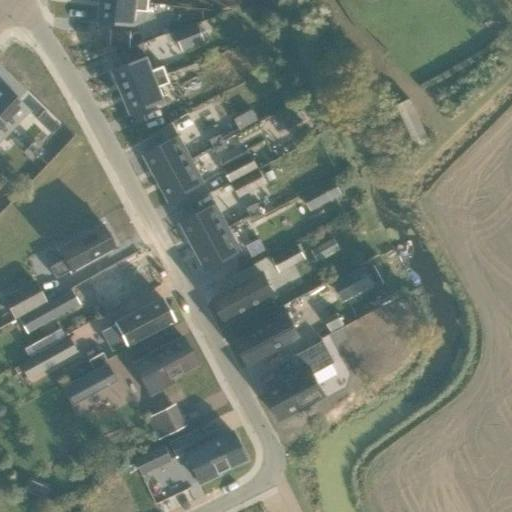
[(128,0),(100,0),(99,22),(135,25),(137,10),(148,11),(149,2),(128,0)]
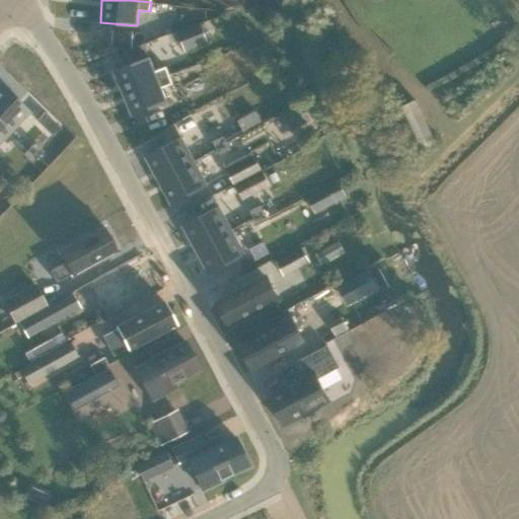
[(178,30),(179,33),(186,52),(209,43),(201,22),(178,30)]
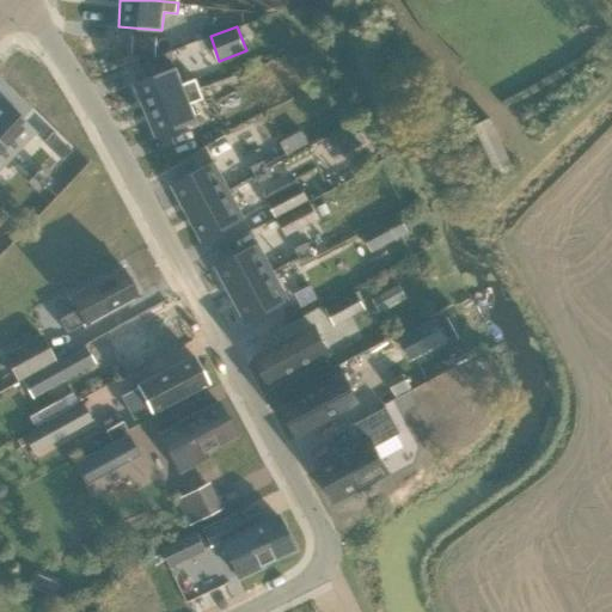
[(157,37),(134,36),(133,55),(155,56),(157,37)]
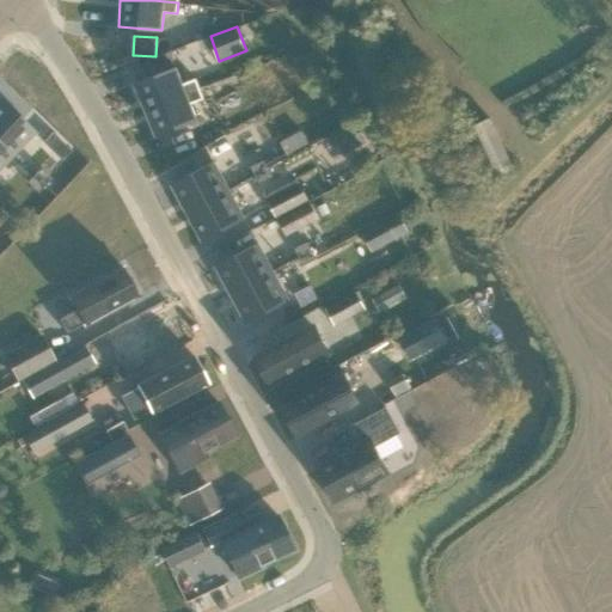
[(155,57),(159,68),(175,62),(171,51),(155,57)]
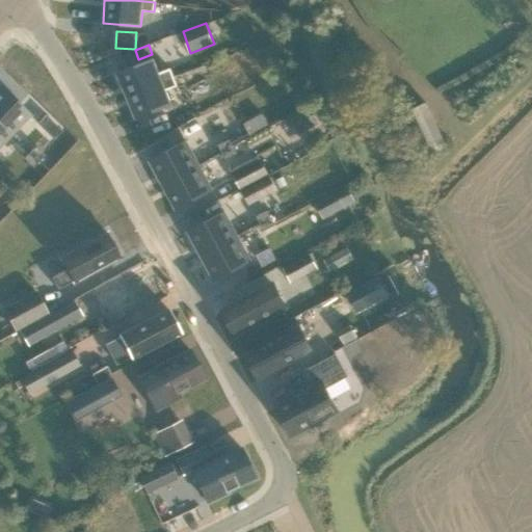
[(153,58),(118,72),(128,96),(174,76),(170,69),(159,73),(153,58)]
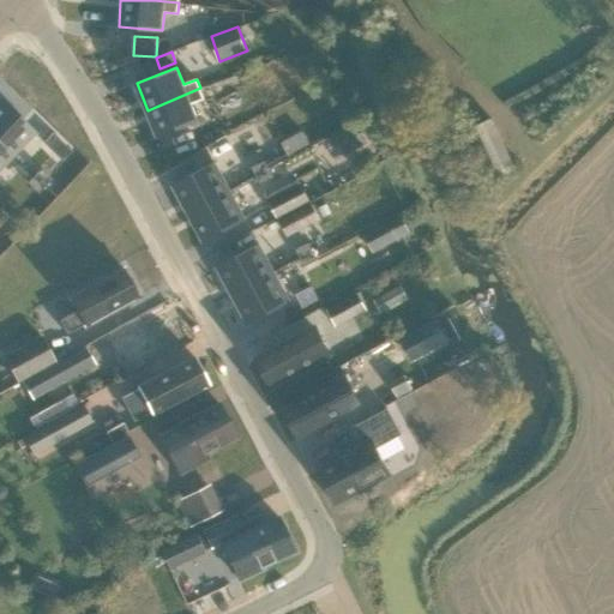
[(200,88),(148,110),(158,137),(198,121),(192,104),(205,98),(200,88)]
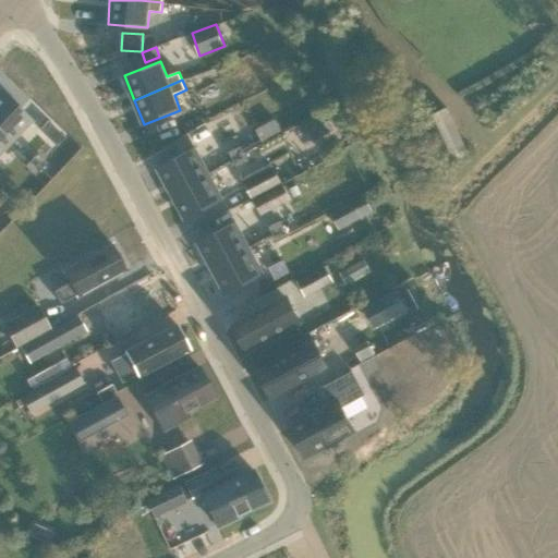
[(0,88),(0,130),(11,141),(32,119),(0,88)]
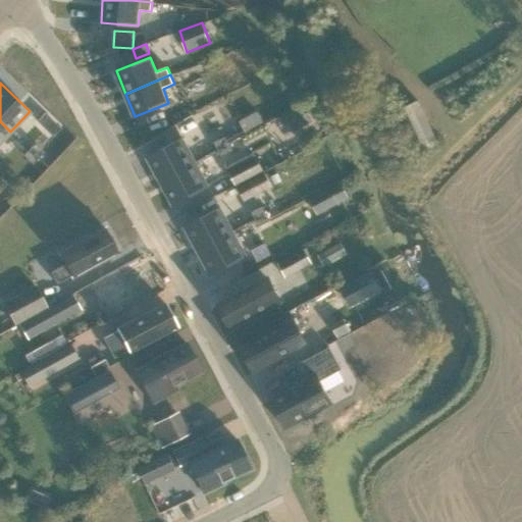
[(227,97),(200,112),(208,127),(236,112),(227,97)]
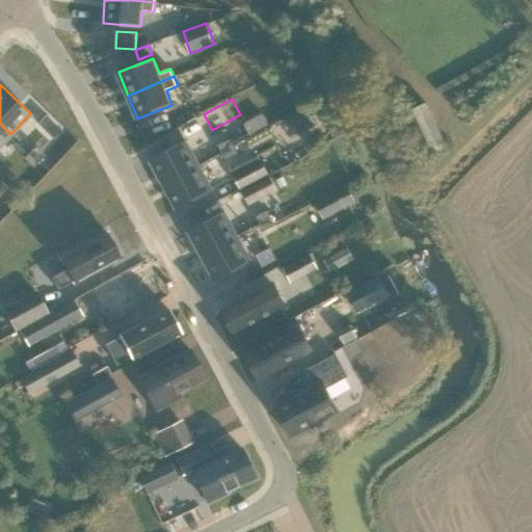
[(445,145),(425,103),(400,114),(420,158),(445,145)]
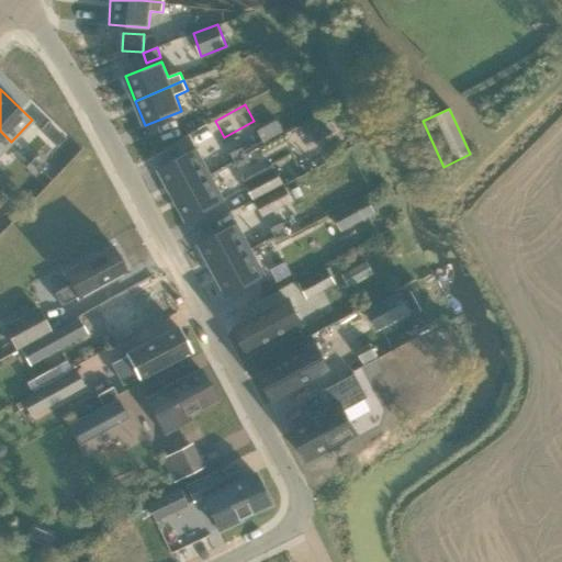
[(336,131),(326,112),(307,122),(317,141),(336,131)]
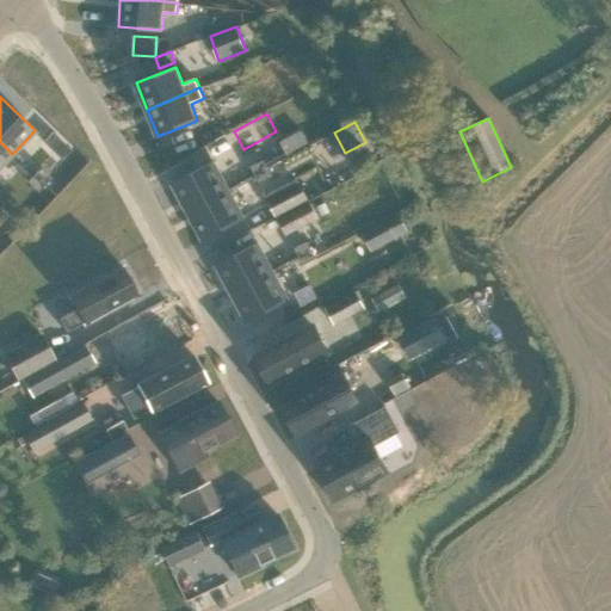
[(281,141),(287,154),(308,143),(302,130),(281,141)]
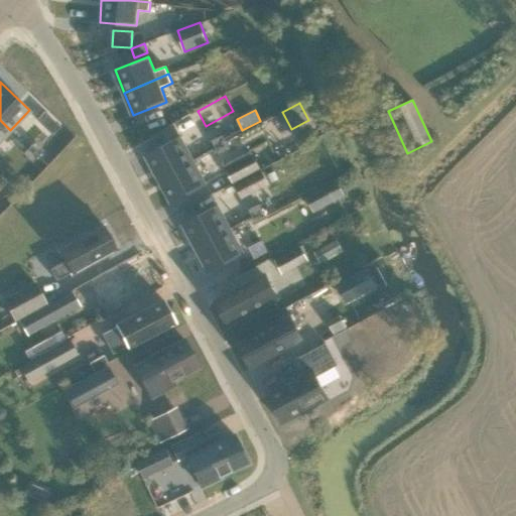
[(43,127),(51,119),(43,112),(35,120),(43,127)]
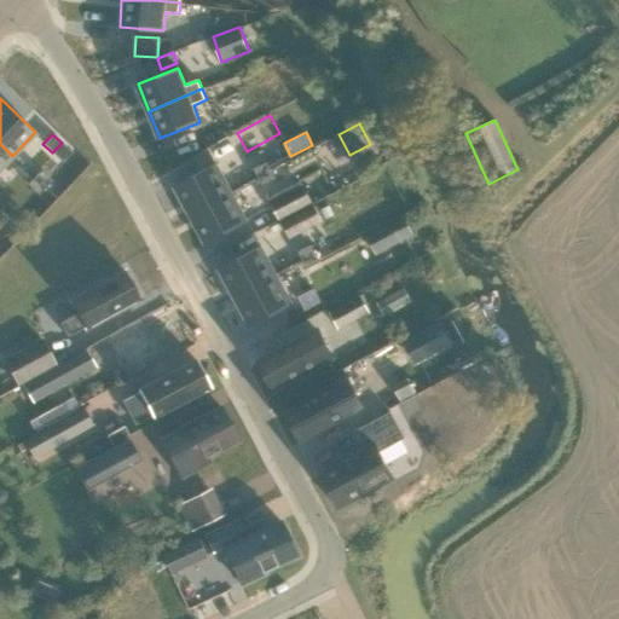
[(0,144),(0,168),(12,156),(0,144)]
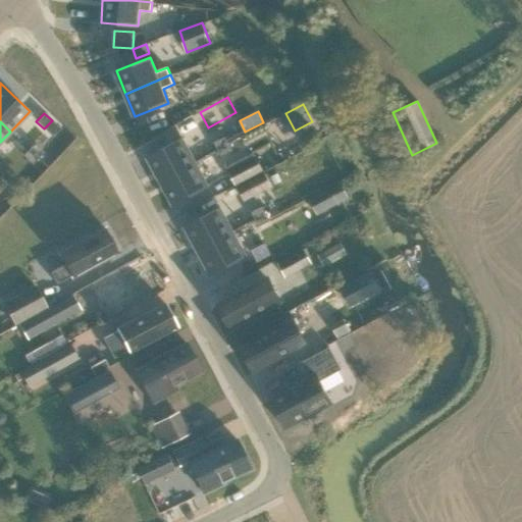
[(38,134),(45,153),(59,148),(53,128),(38,134)]
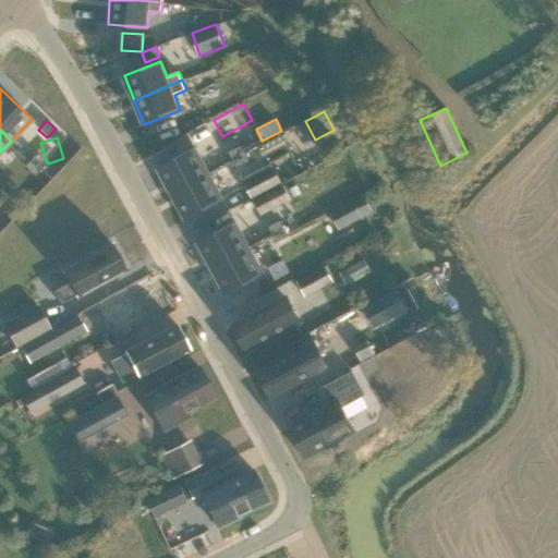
[(240,146),(229,152),(231,158),(232,160),(244,154),(240,146)]
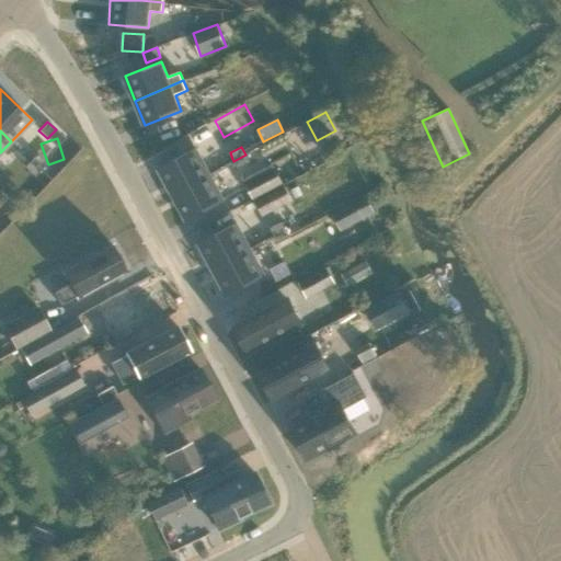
[(196,148),(157,169),(171,195),(210,174),(196,148)]
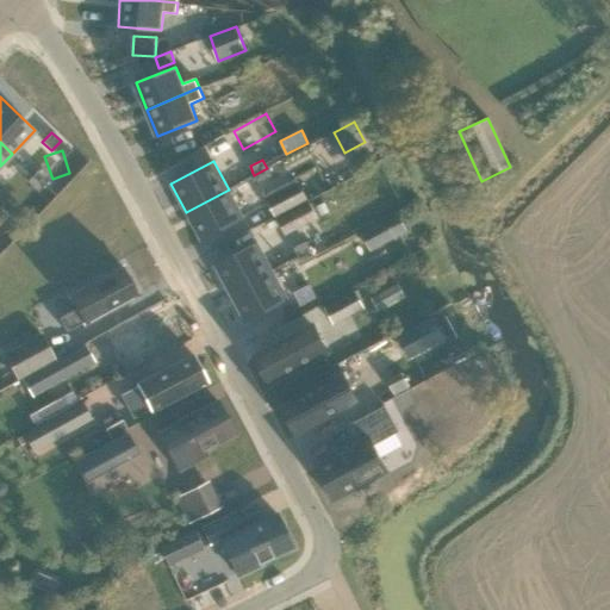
[(50,179),(41,168),(33,175),(44,186),(50,179)]
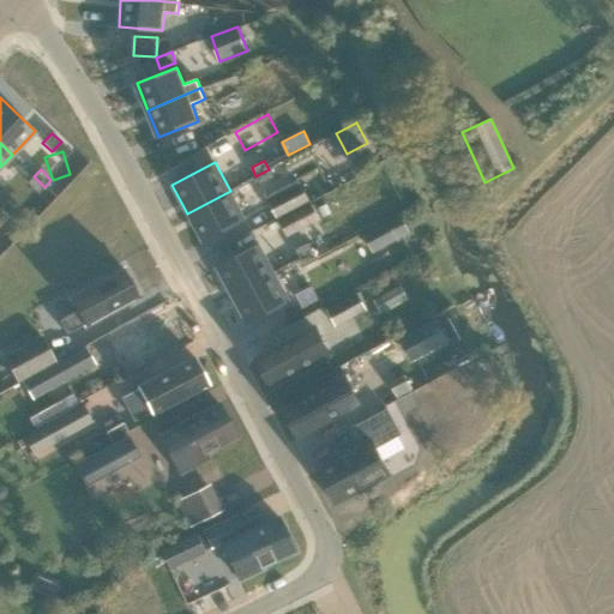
[(269,169),(256,176),(260,185),(272,179),(269,169)]
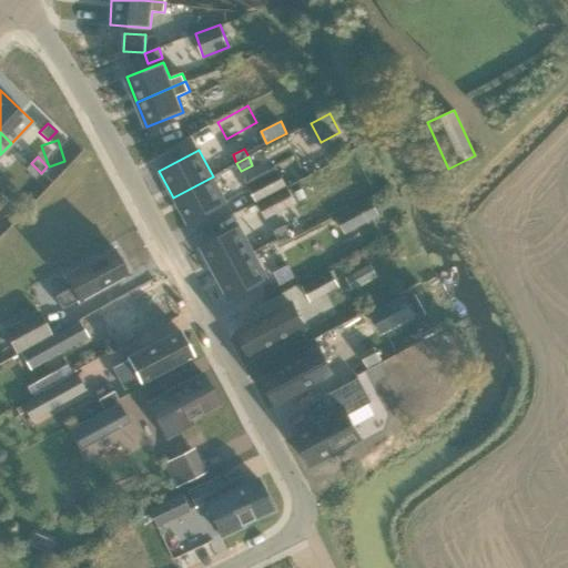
[(41,173),(31,163),(26,170),(34,179),(41,173)]
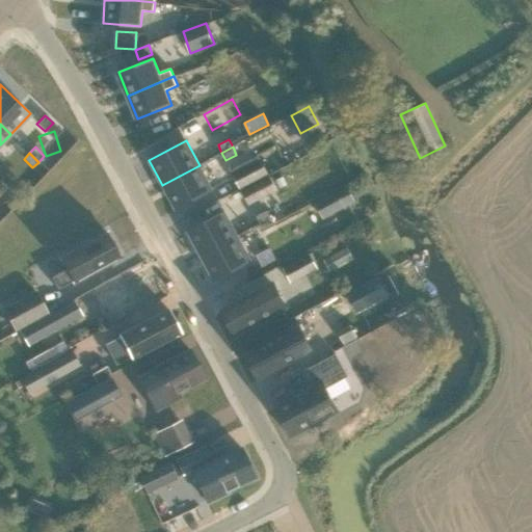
[(231,170),(241,189),(269,174),(259,155),(231,170)]
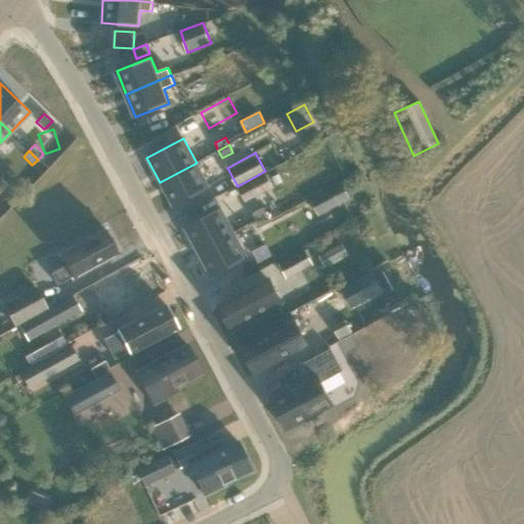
[(60,232),(95,219),(72,156),(37,168),(60,232)]
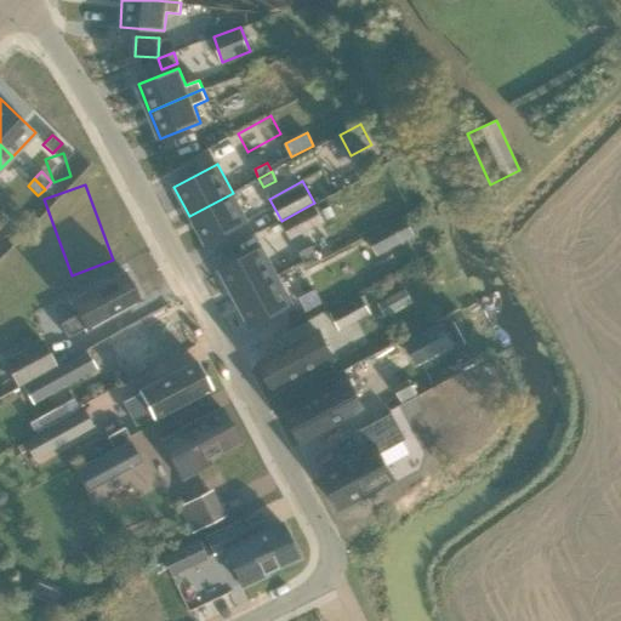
[(233,193),(189,216),(205,245),(249,222),(233,193)]
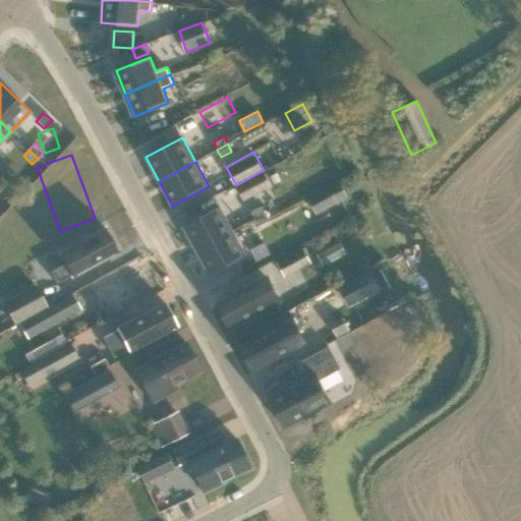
[(218,195),(232,185),(224,173),(210,183),(218,195)]
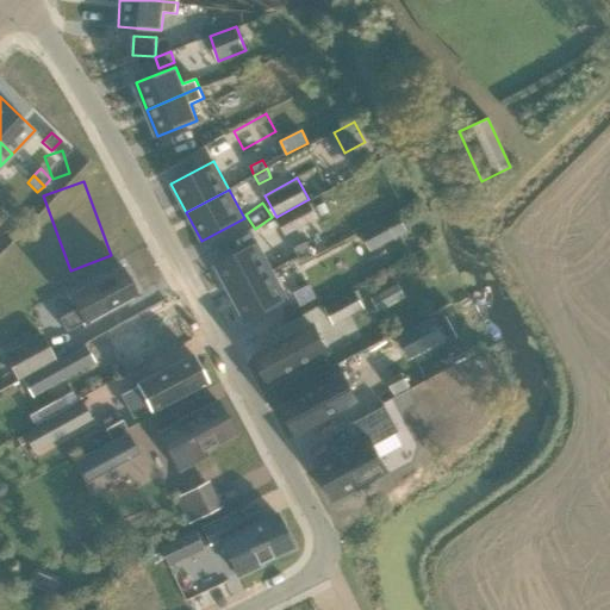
[(278,219),(286,235),(318,218),(310,203),(278,219)]
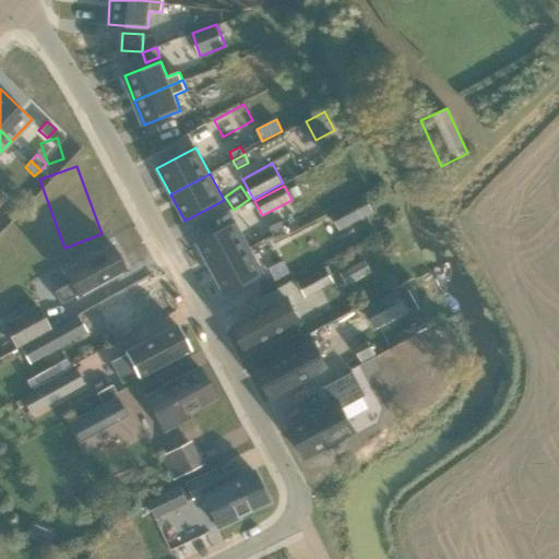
[(297,186),(290,189),(295,197),(301,193),(297,186)]
